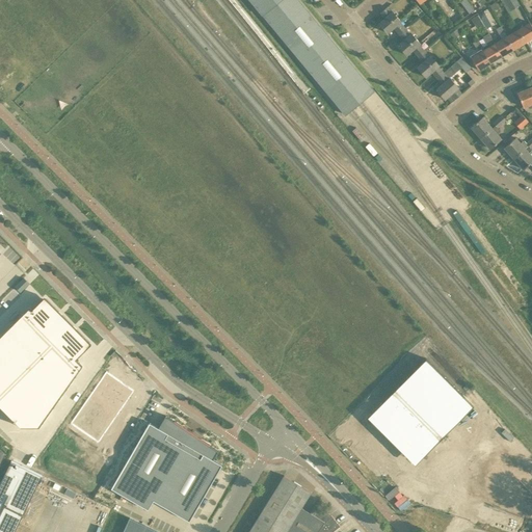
[(249,0),(262,15),(345,115),(374,91),(297,0),(249,0)]
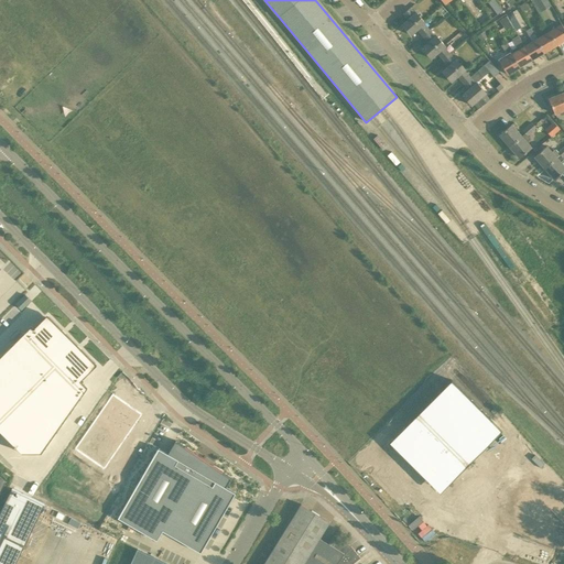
[(449,7),(454,13),(465,4),(461,0),(459,0),(455,3),(455,2),(449,7)]
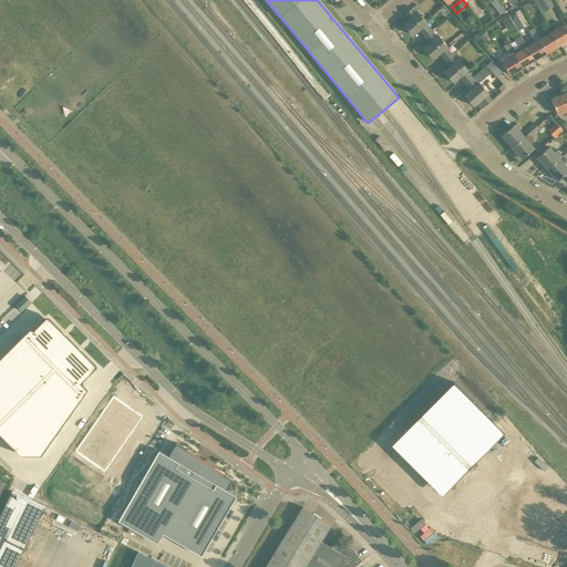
[(553,0),(535,0),(543,12),(556,6),(553,0)]
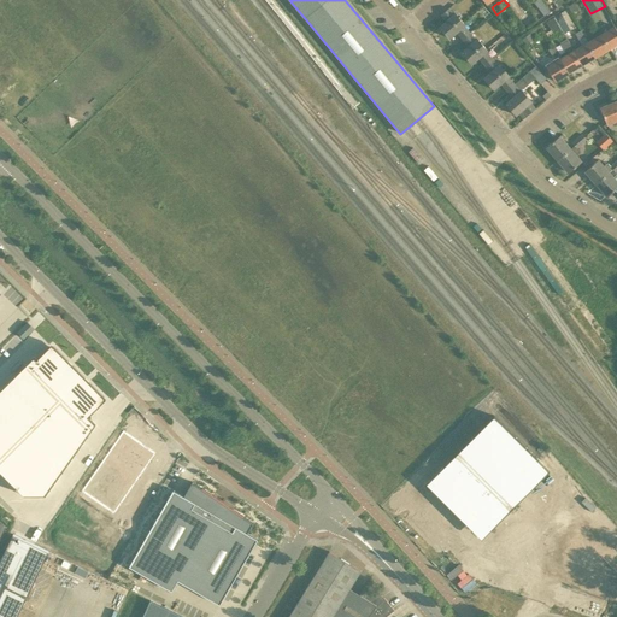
[(574,3),(568,7),(571,13),(577,9),(574,3)]
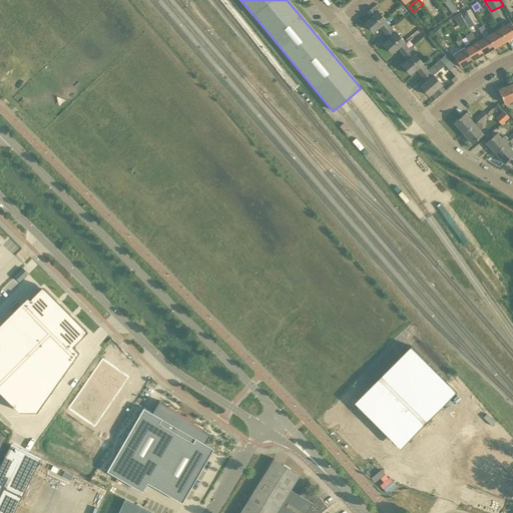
[(380,28),(385,33),(391,28),(386,22),(387,21),(379,12),(378,13),(373,7),(367,13),(371,18),(366,23),(374,33),(380,28)]
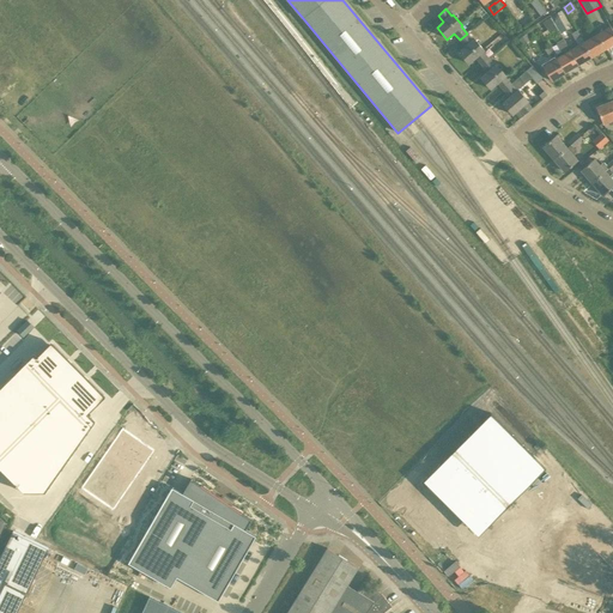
[(563,17),(557,19),(560,32),(568,30),(563,17)]
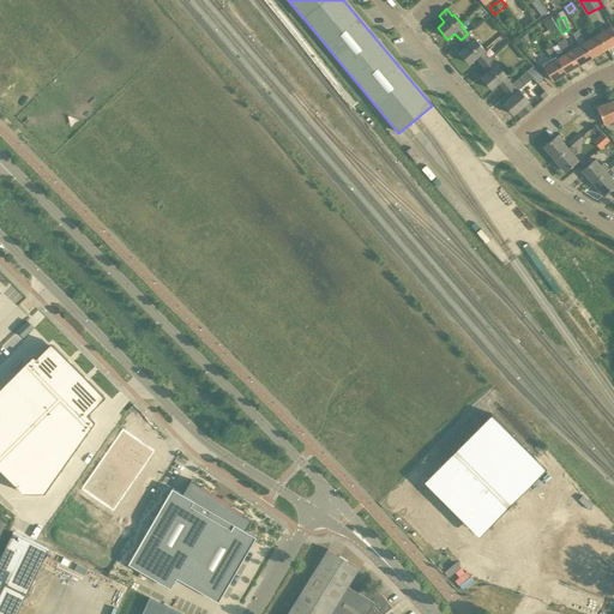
[(552,19),(545,23),(548,29),(554,25),(552,19)]
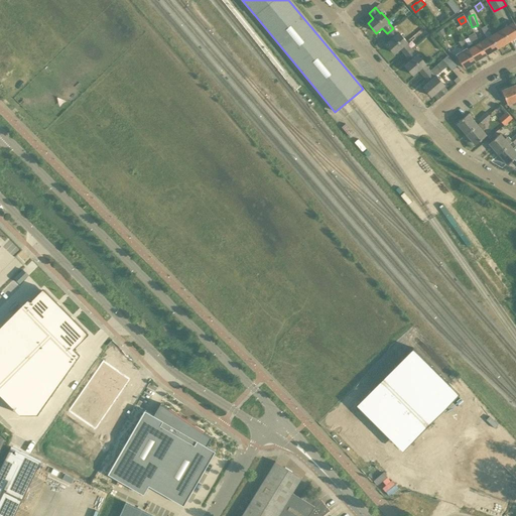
[(492,22),(495,27),(500,24),(497,18),(492,22)]
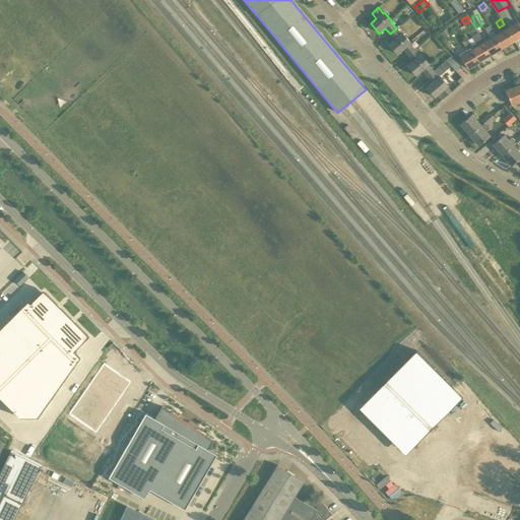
[(519,23),(519,21),(507,28),(514,41),(519,37),(519,23)]
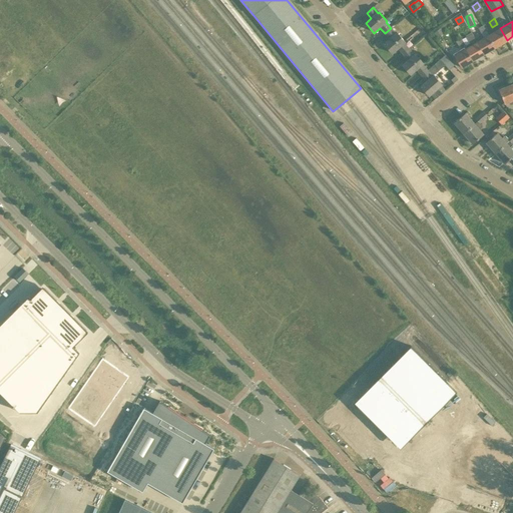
[(398,48),(403,54),(409,49),(404,43),(406,42),(398,33),(396,34),(391,28),(385,33),(390,39),(384,44),(392,53),(398,48)]
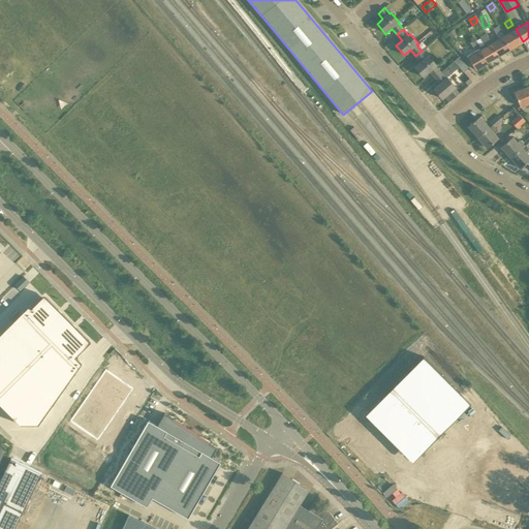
[(516,29),(504,36),(511,49),(523,41),(516,29)]
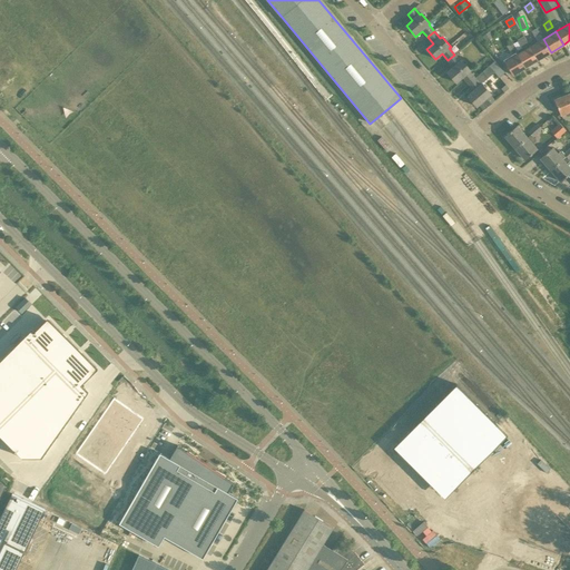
[(524,50),(518,53),(526,67),(538,60),(530,46),(524,37),(519,40),(524,50)]
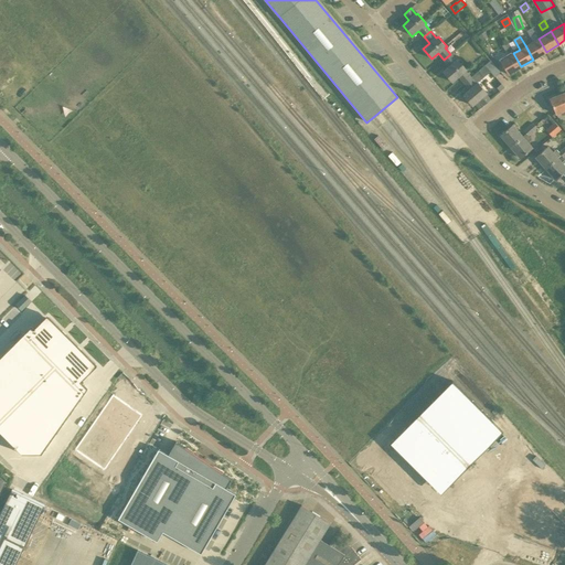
[(539,39),(525,45),(533,60),(546,52),(539,39)]
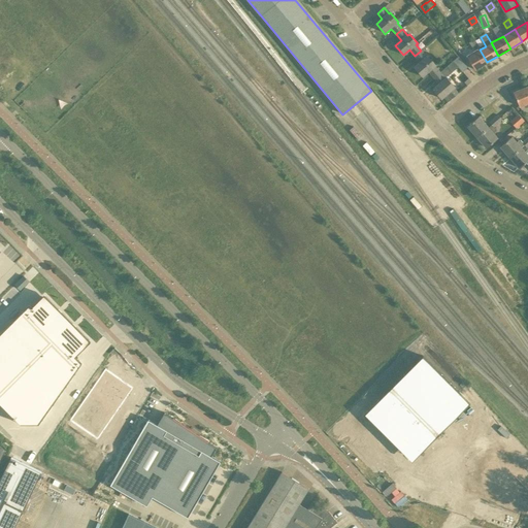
[(487,62),(480,50),(467,57),(475,69),(487,62)]
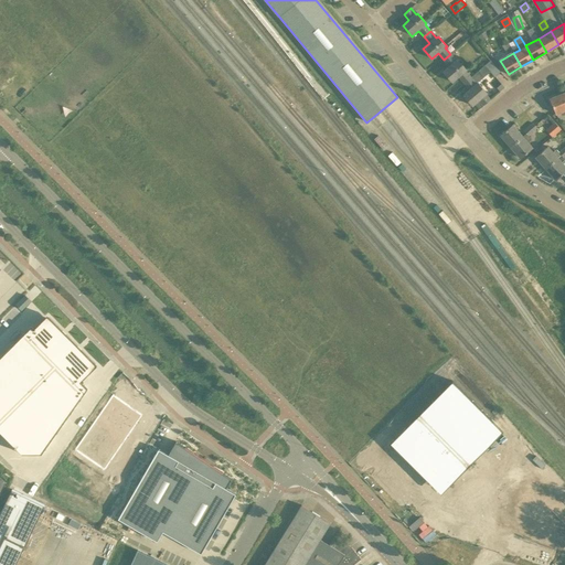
[(458,76),(465,83),(476,73),(470,77),(465,71),(467,70),(458,59),(456,61),(450,54),(444,60),(449,66),(443,72),(451,82),(458,76)]
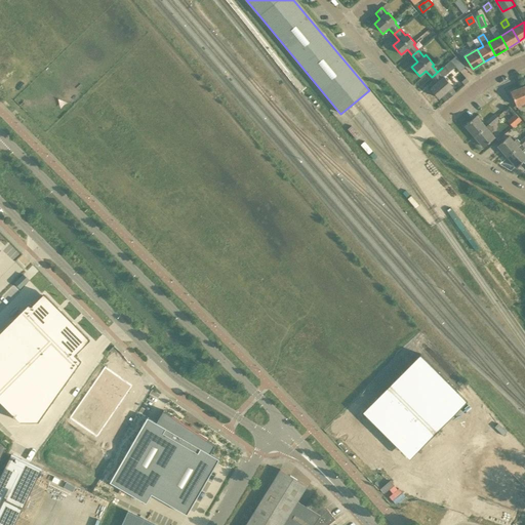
[(455,56),(450,62),(459,71),(463,67),(455,56)]
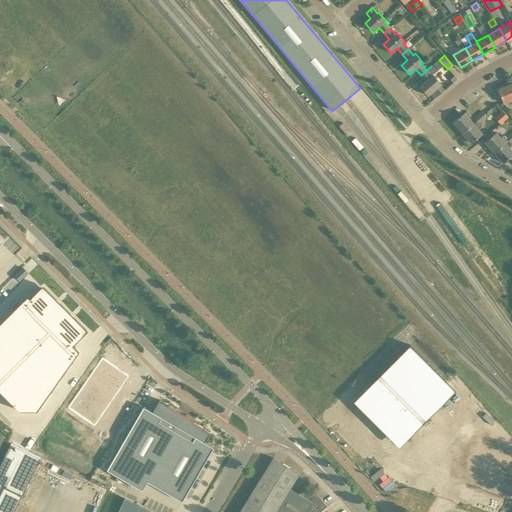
[(456,75),(461,71),(456,64),(451,68),(456,75)]
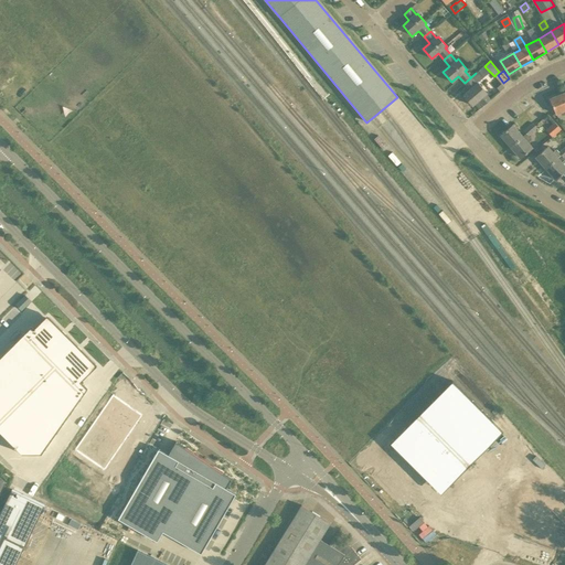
[(476,73),(465,83),(470,89),(464,95),(472,105),(479,99),(484,105),(490,99),(486,94),(487,93),(478,82),(476,84),(475,82),(479,77),(476,73)]
